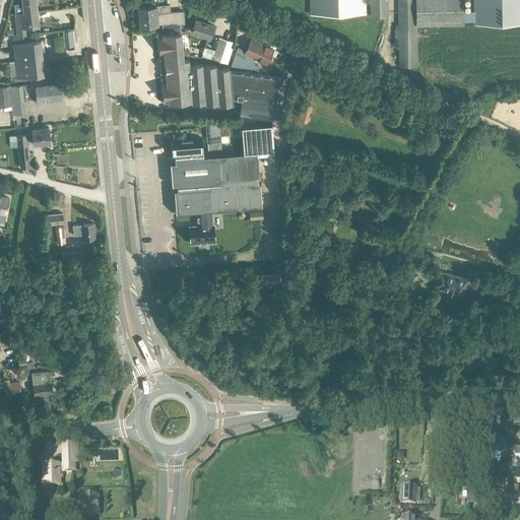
[(22,0),(23,12),(33,11),(38,11),(36,0),(22,0)]
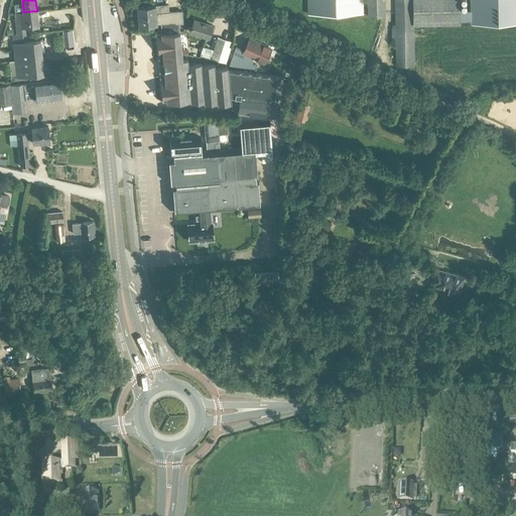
[(362,0),(307,0),(308,14),(363,13),(362,0)]
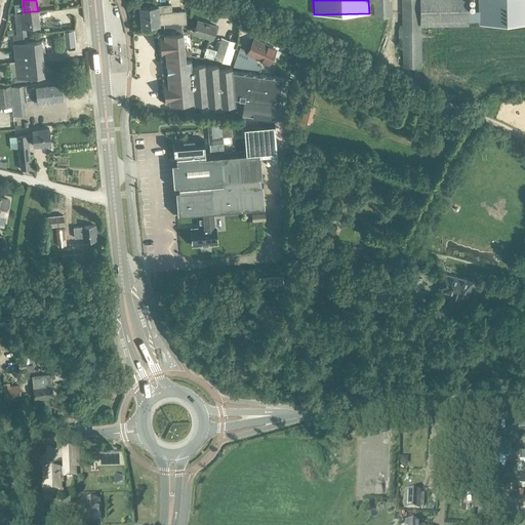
[(391,0),(373,0),(373,16),(392,16),(391,0)]
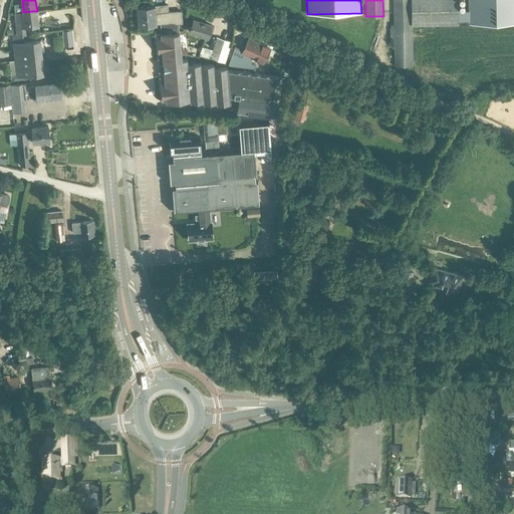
[(413,25),(412,0),(393,0),(394,28),(390,28),(391,36),(394,36),(395,66),(399,66),(413,65),(413,25)]
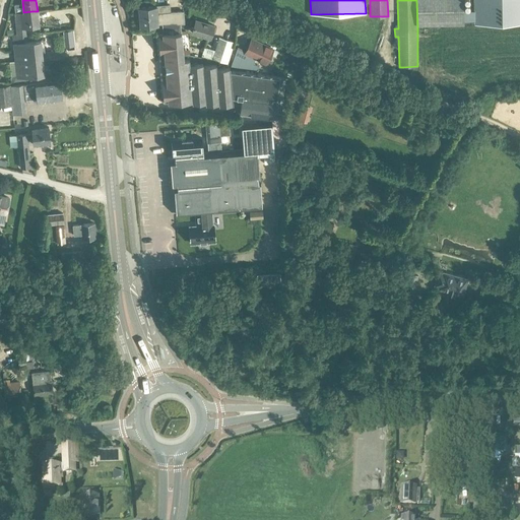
[(416,0),(417,25),(464,24),(463,0),(416,0)]
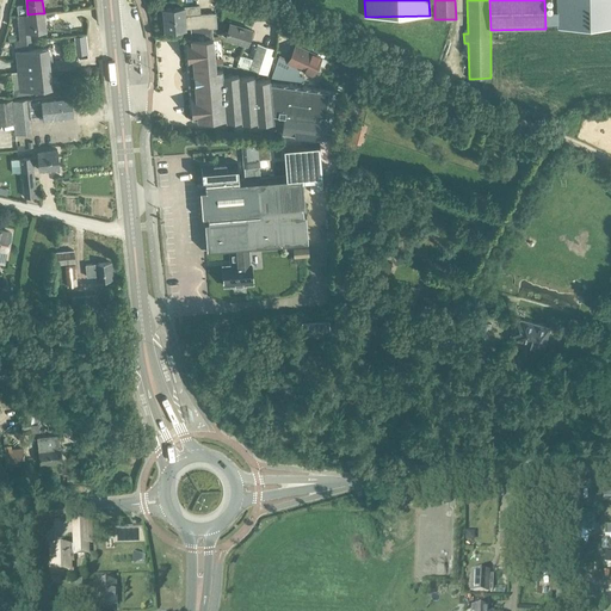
[(610,0),(556,0),(557,28),(610,26),(610,0)]
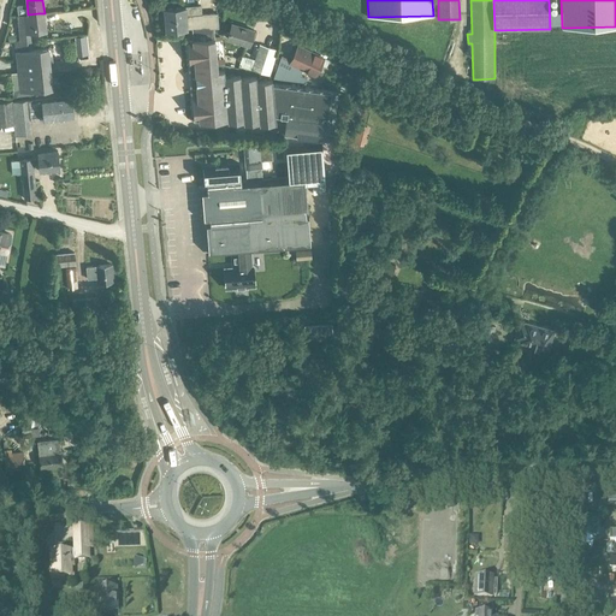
[(193,28),(218,25),(217,13),(201,15),(201,6),(164,9),(166,30),(193,28)]
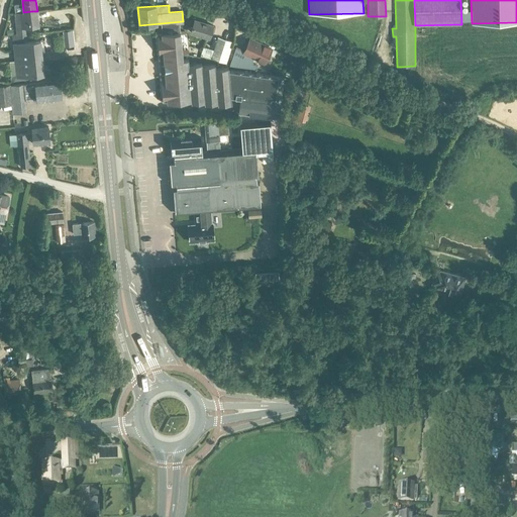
[(23,12),(15,13),(16,28),(25,27),(38,25),(37,11),(32,11),(23,12)]
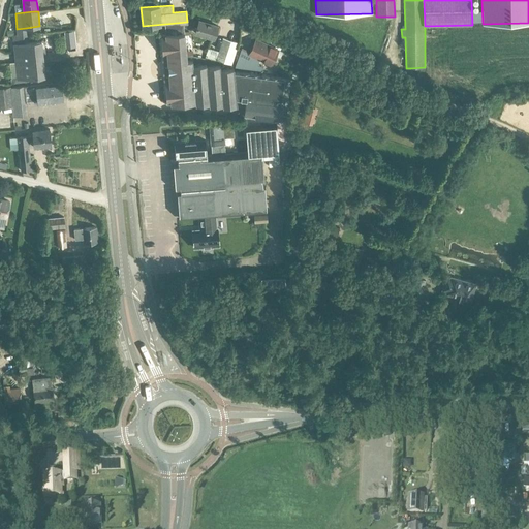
[(220,27),(199,21),(195,33),(214,39),(216,33),(218,34),(220,27)]
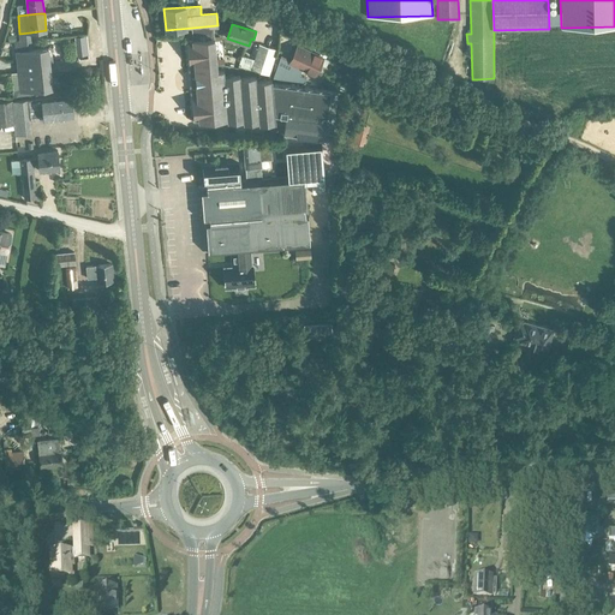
[(192,28),(193,41),(189,41),(191,65),(195,65),(198,97),(193,97),(196,121),(201,121),(228,119),(228,121),(244,120),(244,123),(260,121),(260,124),(275,123),(275,115),(284,117),(281,133),(328,139),(332,111),(327,109),(329,91),(272,84),(272,81),(255,82),(255,77),(239,78),(239,76),(224,77),(224,71),(216,72),(216,66),(216,60),(213,28),(218,27),(218,25),(192,28)]
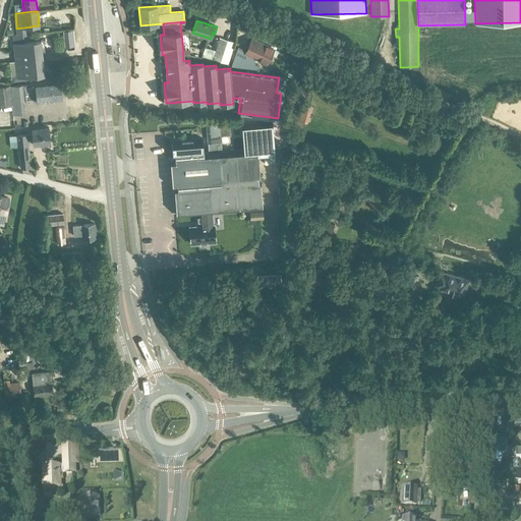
[(16,29),(17,34),(13,35),(14,44),(15,61),(29,59),(29,54),(43,52),(45,52),(44,41),(27,42),(25,27),(16,29)]
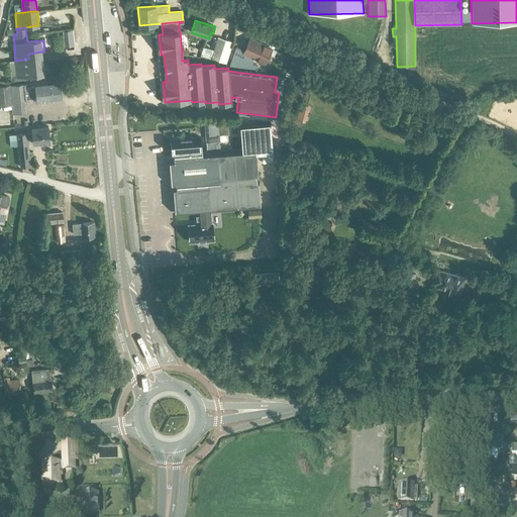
[(217,37),(213,50),(211,59),(226,64),(233,42),(217,37)]
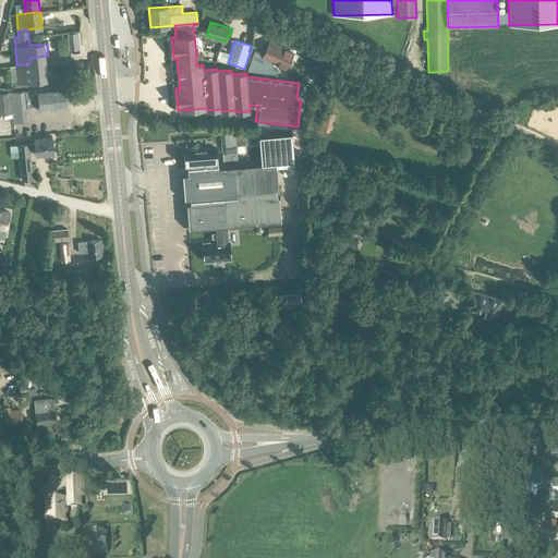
[(269,41),(264,55),(255,51),(249,71),(277,75),(277,69),(271,69),(274,62),(286,68),(290,59),(295,61),(299,55),(269,41)]
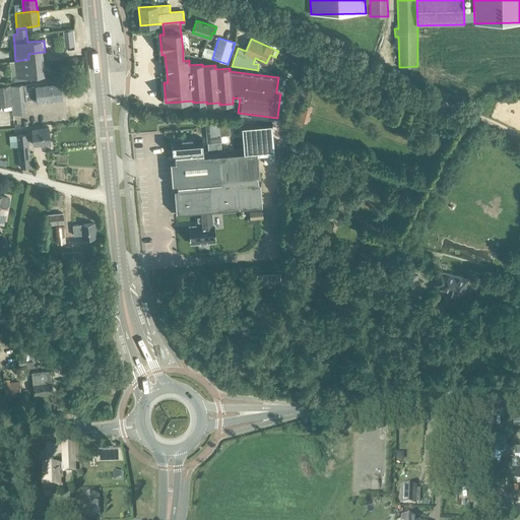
[(13,75),(11,77),(11,81),(27,79),(27,76),(45,75),(43,52),(28,54),(28,59),(15,61),(17,74),(13,75)]
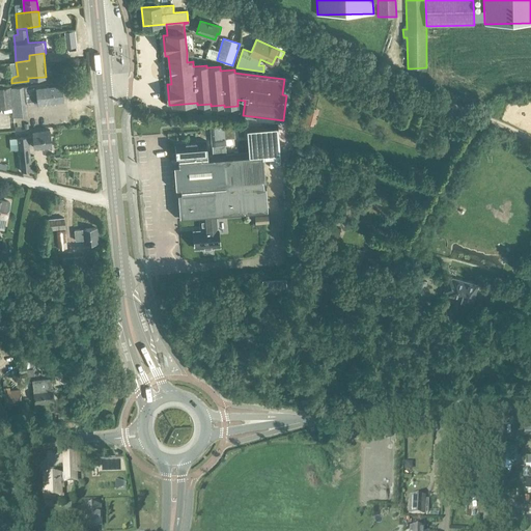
[(60,83),(36,85),(0,88),(0,109),(12,108),(12,117),(28,116),(26,103),(37,102),(38,104),(62,101),(60,83)]
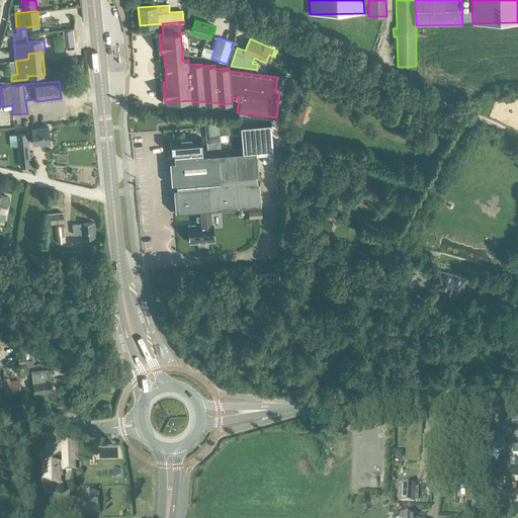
[(301,104),(297,120),(306,122),(310,106),(301,104)]
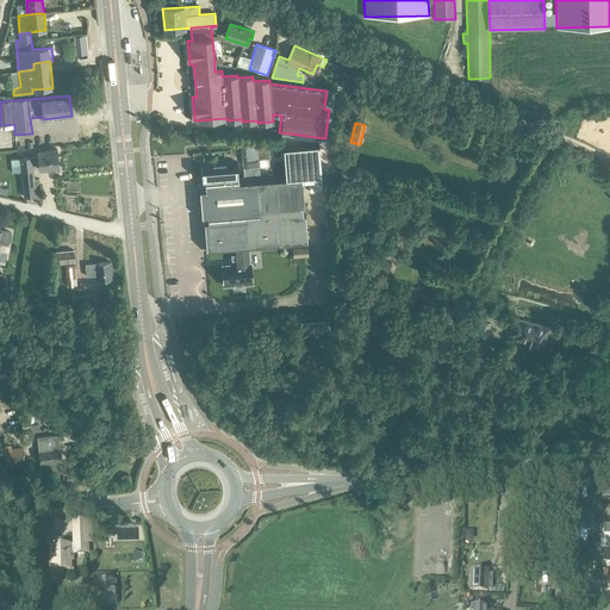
[(269,141),(257,141),(241,141),(243,167),(259,167),(260,167),(259,160),(271,159),(269,141)]
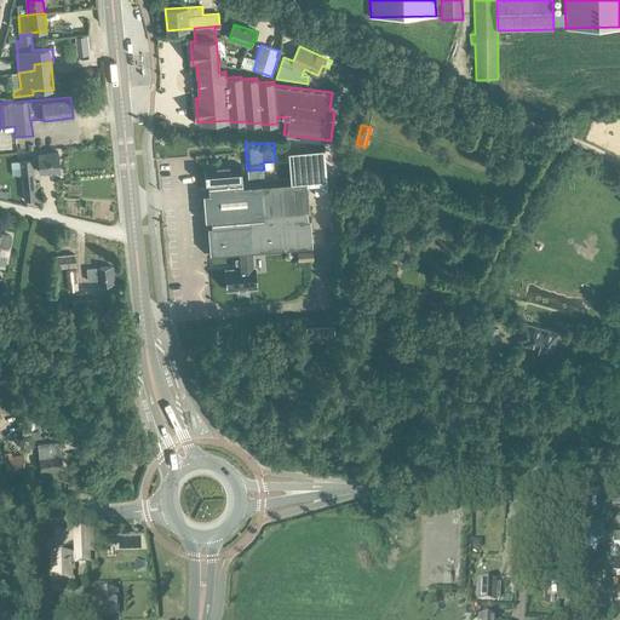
[(58,151),(38,154),(39,159),(39,168),(40,172),(59,171),(58,151)]
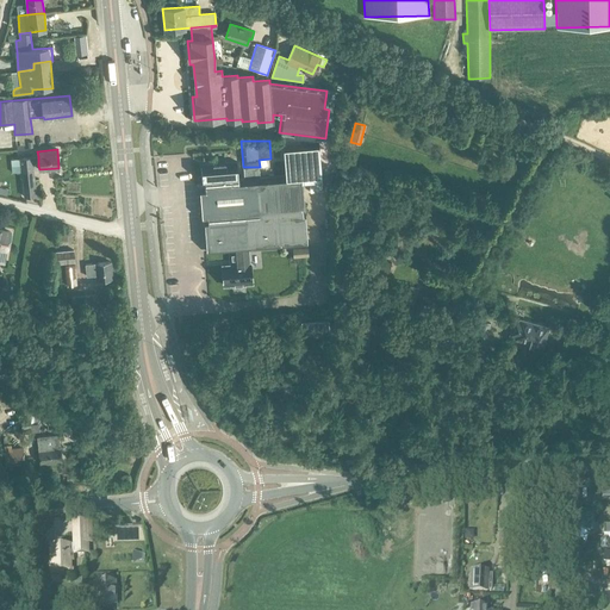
[(32,156),(19,159),(24,198),(37,197),(33,166),(38,166),(38,156),(32,157),(32,156)]
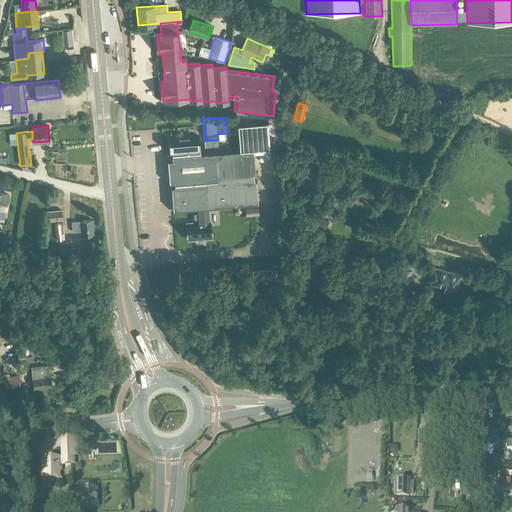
[(172,149),(202,147),(201,132),(171,135),(172,149)]
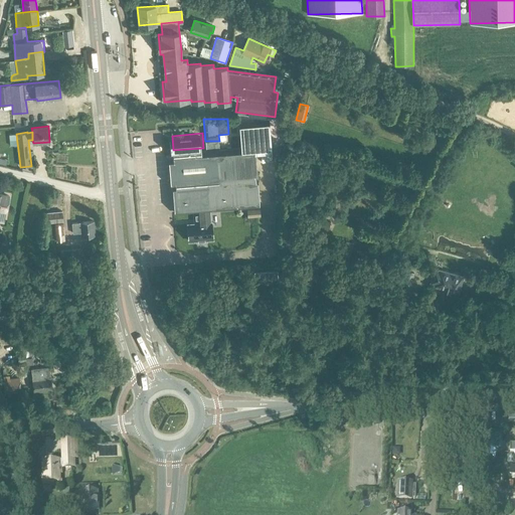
[(246,141),(239,142),(239,146),(267,145),(267,137),(246,137),(246,141)]
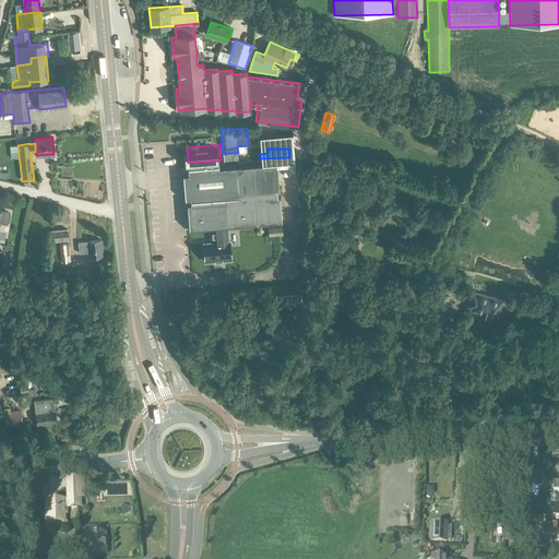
[(16,152),(8,153),(9,165),(18,164),(16,152)]
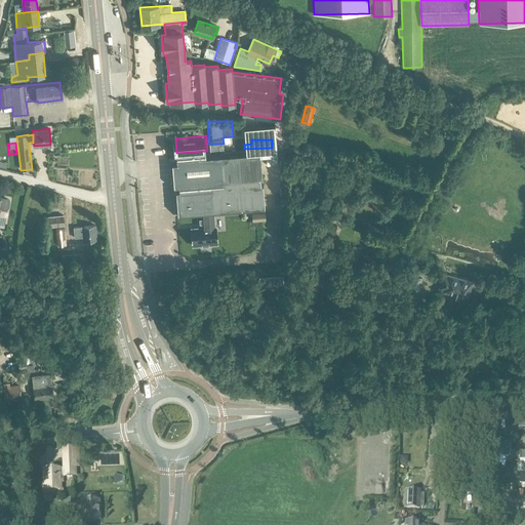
[(224,153),(223,144),(209,144),(210,154),(224,153)]
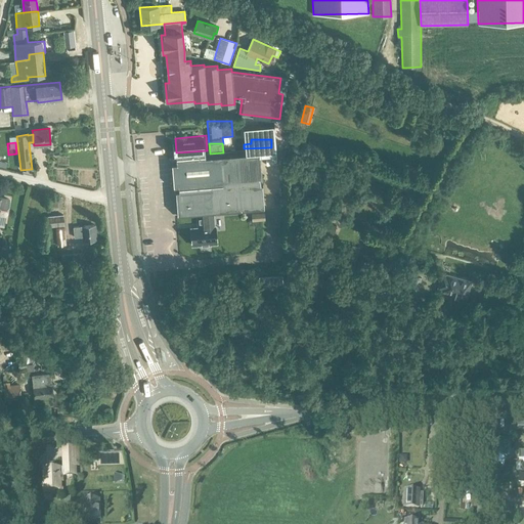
[(207,150),(176,153),(173,153),(176,187),(235,182),(261,180),(259,150),(223,153),(210,154),(207,154),(207,150)]
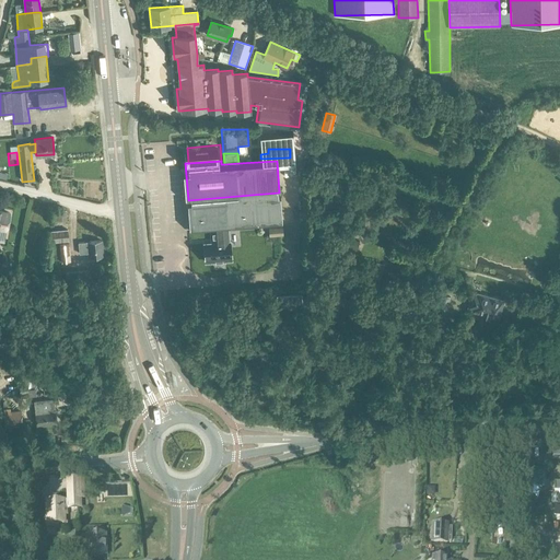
[(279,193),(252,195),(188,200),(190,231),(210,230),(228,229),(281,224),(279,193)]
